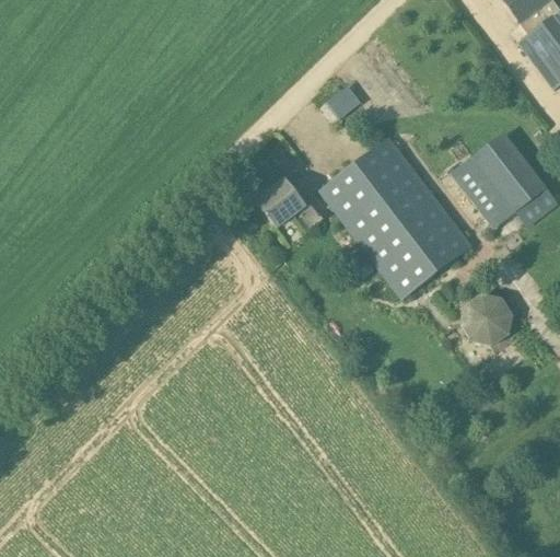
[(504,0),(521,22),(523,20),(531,31),(516,41),(517,41),(553,90),(555,90),(559,85),(559,7),(555,0),(504,0)]
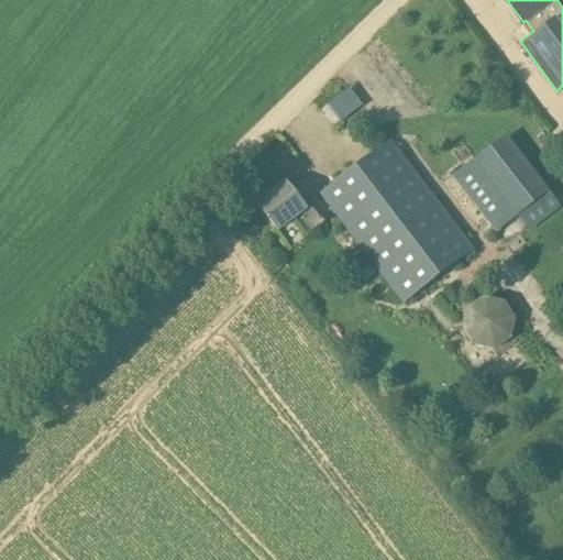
[(326,100),(339,118),(362,100),(349,83),(326,100)]
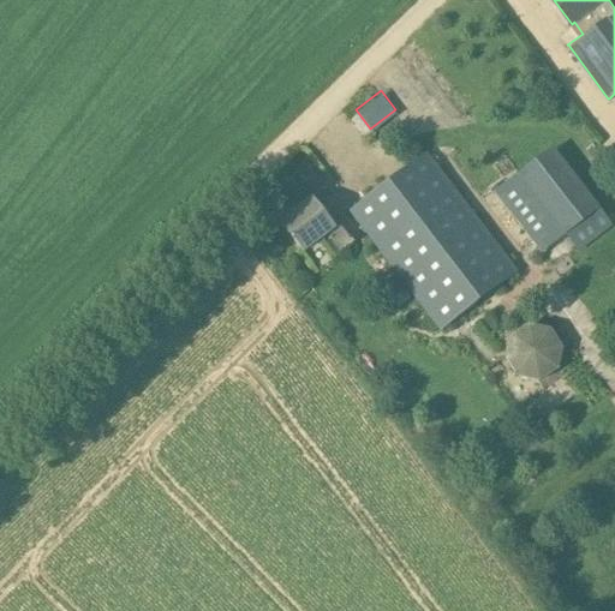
[(555,150),(499,193),(532,238),(542,250),(566,232),(579,250),(611,226),(555,150)]
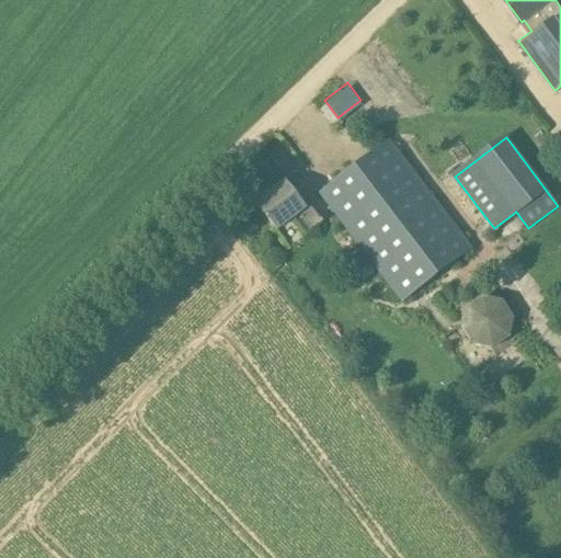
[(389,138),(321,190),(389,280),(384,285),(397,303),(402,297),(471,247),(389,138)]
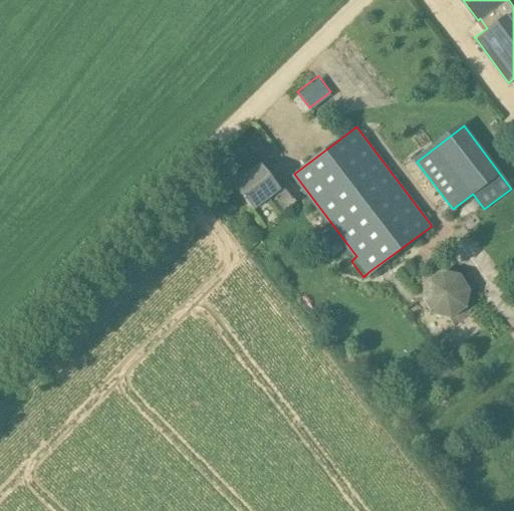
[(261,165),(236,184),(255,208),(269,197),(281,213),(297,202),(283,183),(278,187),(261,165)]
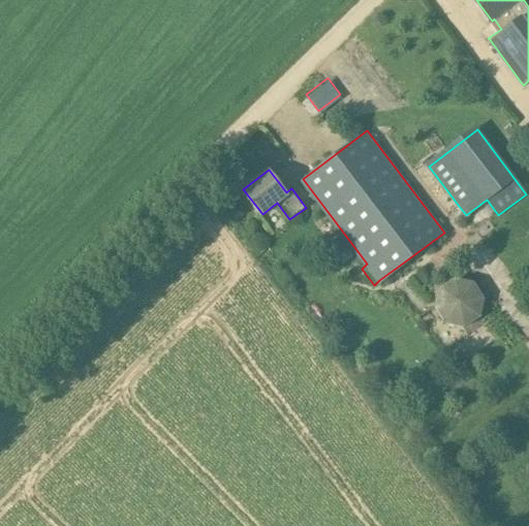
[(439,286),(435,306),(445,322),(464,327),(480,316),(485,298),(474,281),(456,277),(439,286)]
